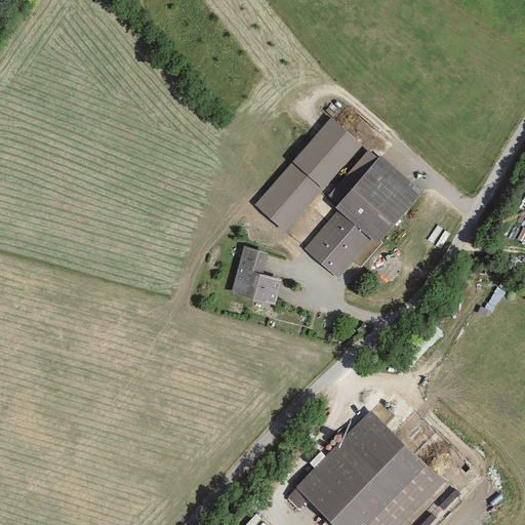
[(363,145),(335,120),(257,206),(285,231),(363,145)]
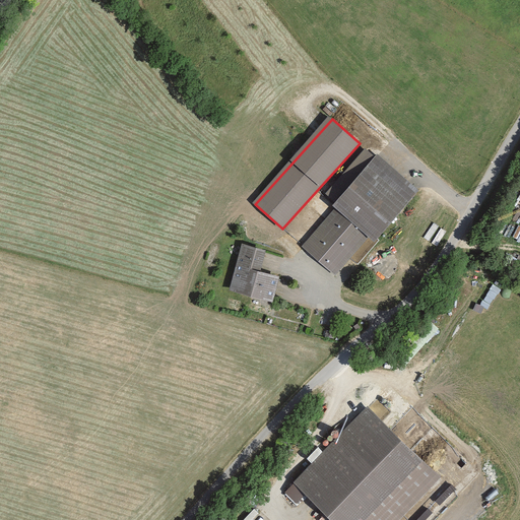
[(419,191),(378,154),(334,205),(337,208),(304,247),(337,275),(370,237),(376,241),(419,191)]
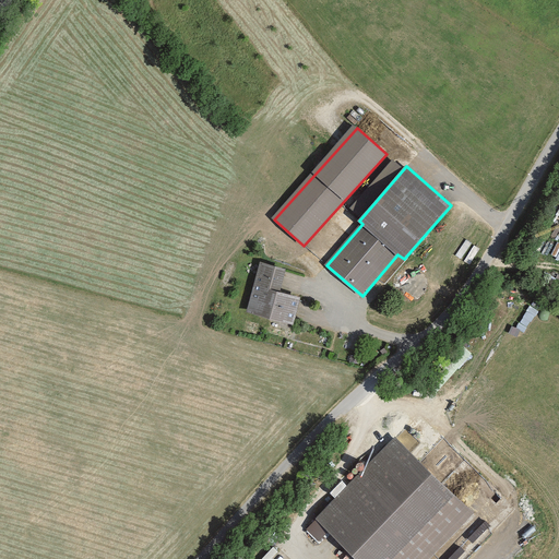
[(287,270),(260,263),(247,311),(294,323),(300,297),(282,293),(287,270)]
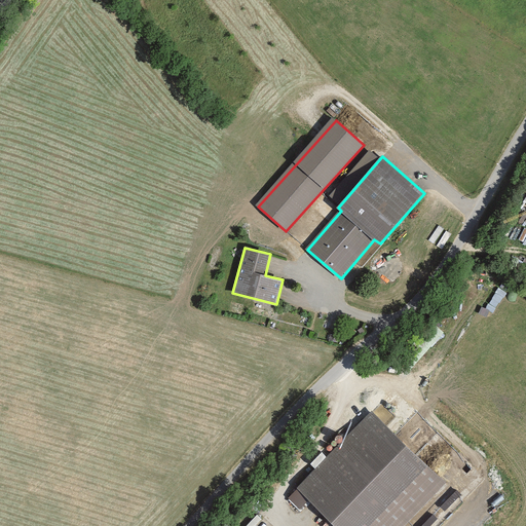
[(404,525),(445,484),(373,413),(301,487),(341,525),(404,525)]
